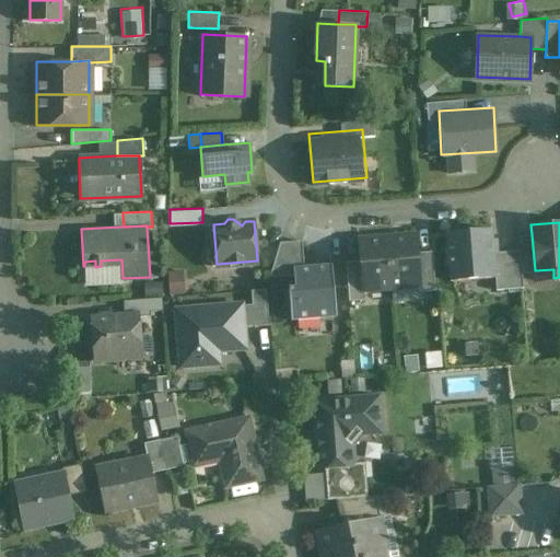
[(494,276),(493,252),(491,228),(446,232),(447,247),(445,248),(446,264),(448,263),(450,279),(494,276)]
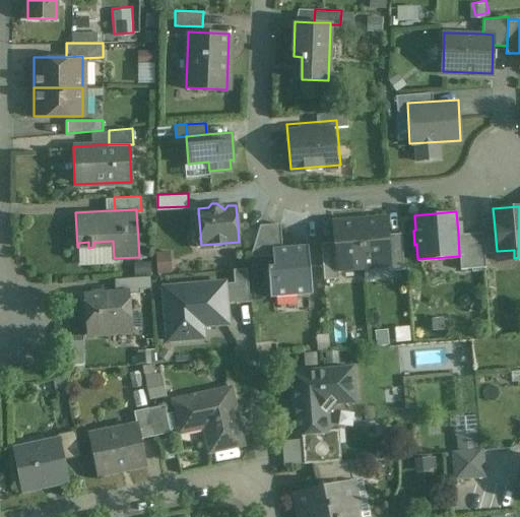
[(381,217),(360,219),(364,265),(388,263),(390,263),(387,234),(386,222),(386,217),(381,217)]
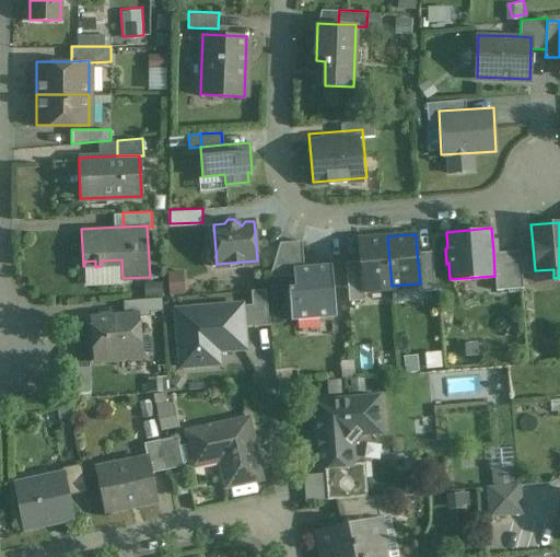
[(532,234),(518,235),(522,271),(535,270),(532,234)]
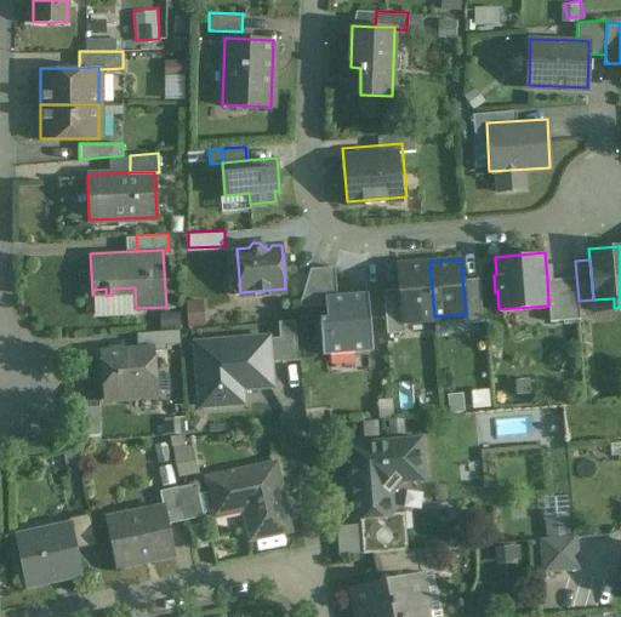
[(429,262),(404,264),(398,264),(399,272),(398,272),(400,287),(403,319),(404,319),(434,316),(429,262)]
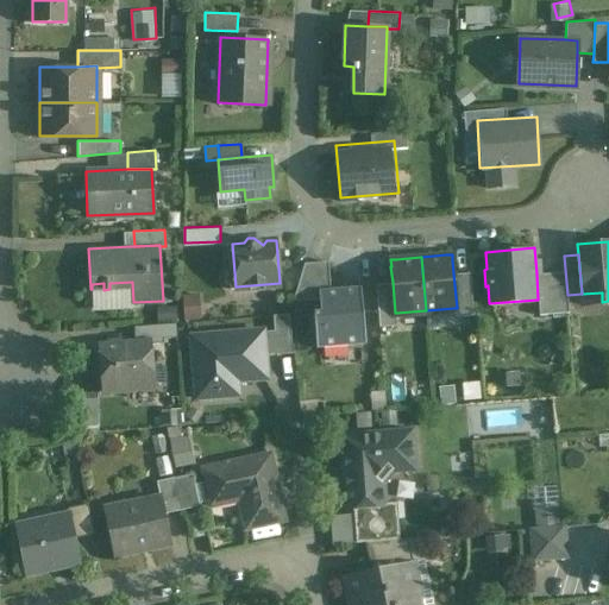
[(328,260),(305,262),(293,300),(319,298),(319,289),(331,288),(328,260)]
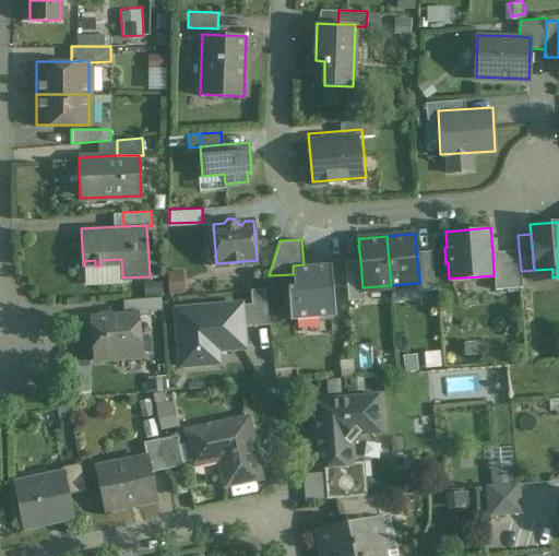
[(431,249),(416,251),(419,283),(417,283),(418,291),(426,290),(433,290),(433,288),(435,288),(431,249)]
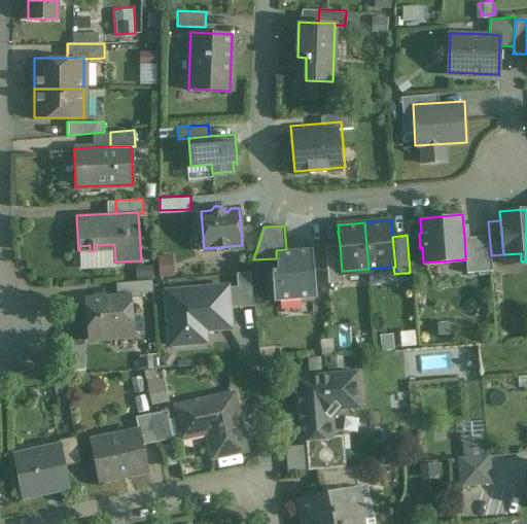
[(340,244),(325,245),(328,282),(344,281),(343,271),(342,271),(340,244)]
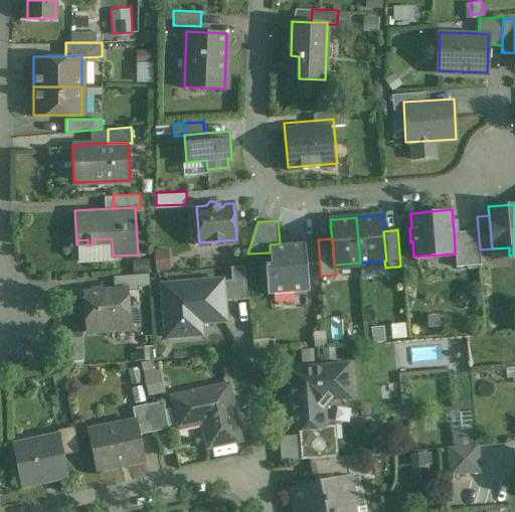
[(280,243),(270,244),(270,252),(271,263),(265,264),(268,293),(310,290),(306,241),(280,243)]
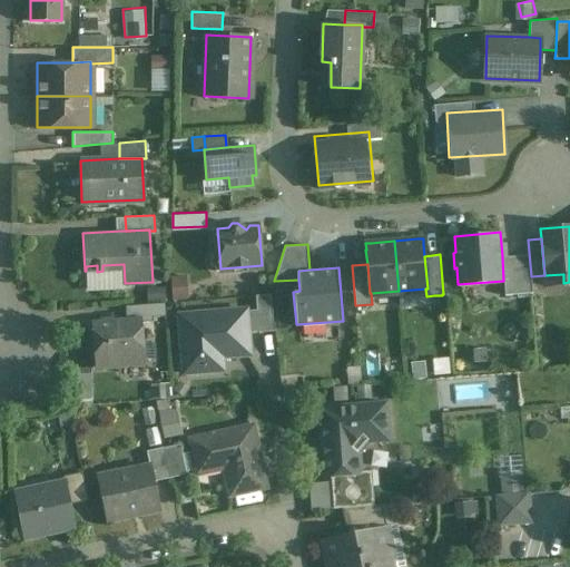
[(269,293),(255,294),(258,331),(274,330),(269,293)]
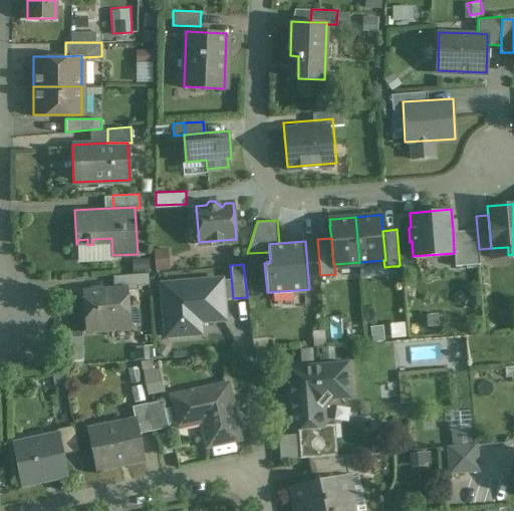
[(224,274),(160,279),(165,334),(202,331),(201,316),(227,314),(224,274)]
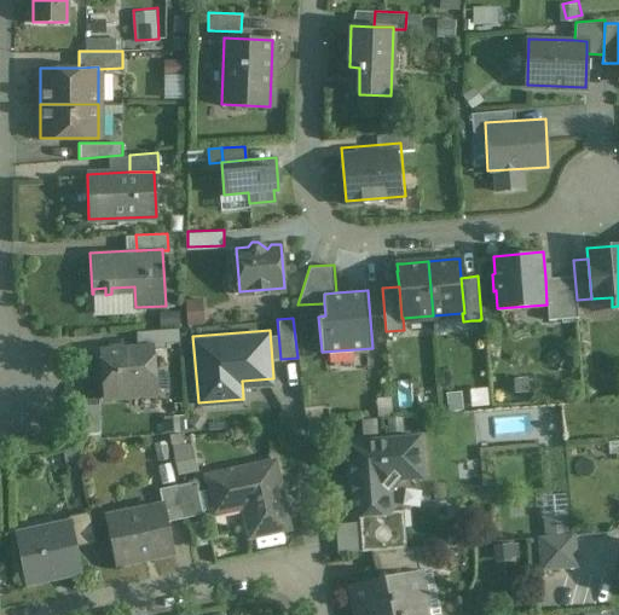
[(149,337),(99,343),(106,399),(156,393),(149,337)]
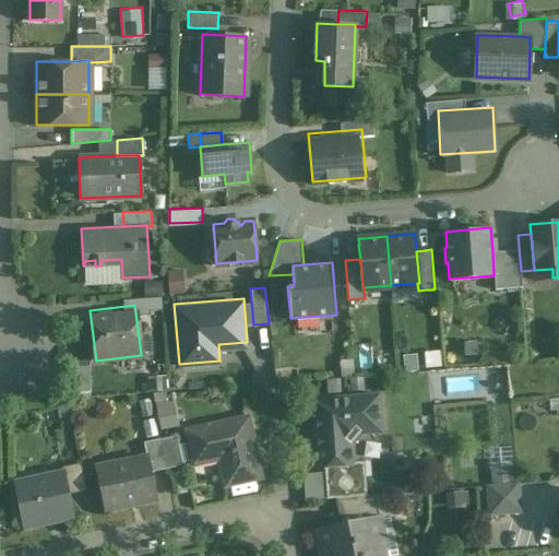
[(170,388),(153,392),(161,426),(178,422),(170,388)]
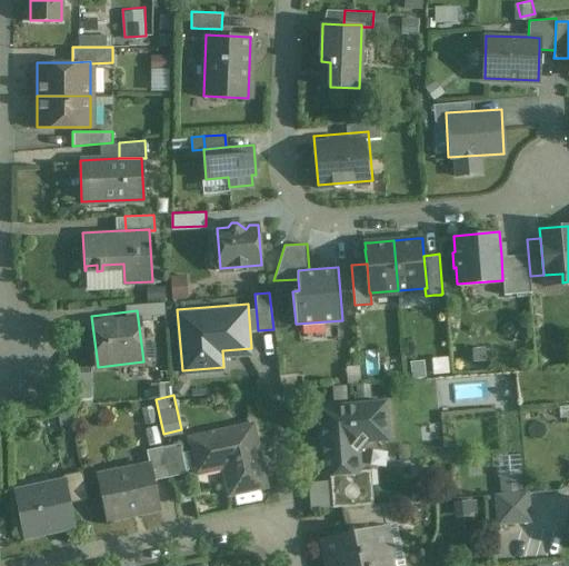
[(383,403),(319,407),(323,474),(330,474),(359,472),(358,469),(357,450),(367,438),(386,437),(383,403)]
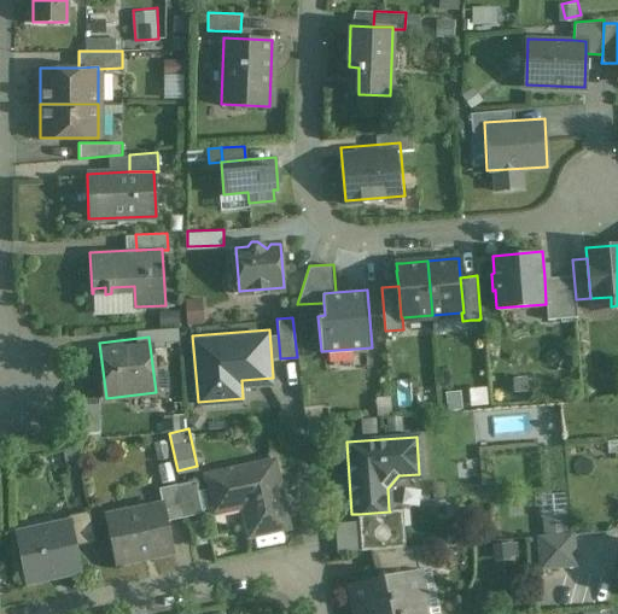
[(75,438),(62,440),(65,460),(79,457),(75,438)]
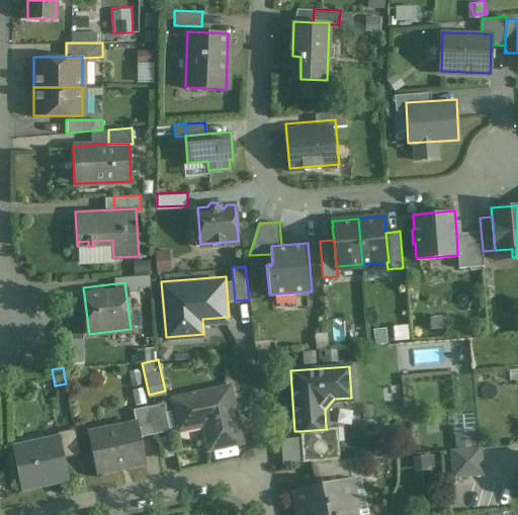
[(229,385),(173,398),(179,428),(204,423),(209,448),(241,441),(229,385)]
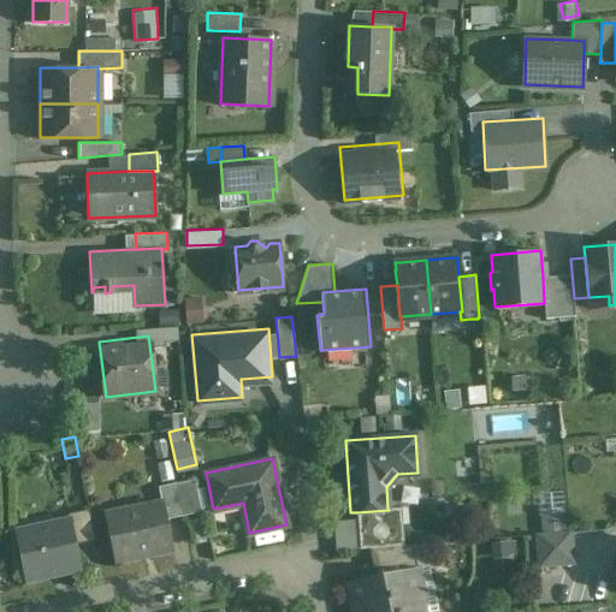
[(195,477),(177,481),(184,514),(202,510),(195,477)]
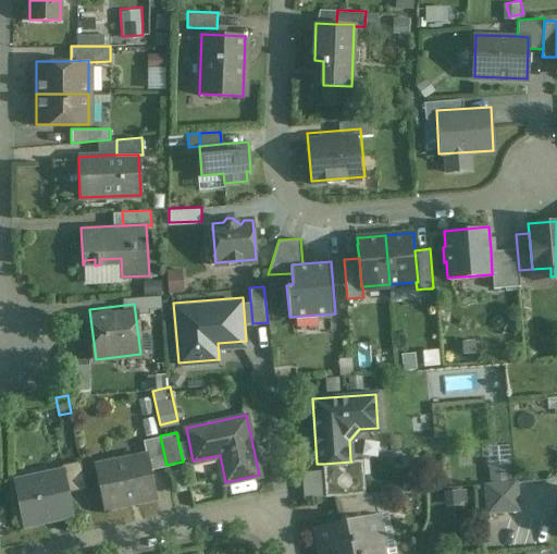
[(160,435),(143,440),(146,454),(147,453),(150,469),(166,465),(160,435)]
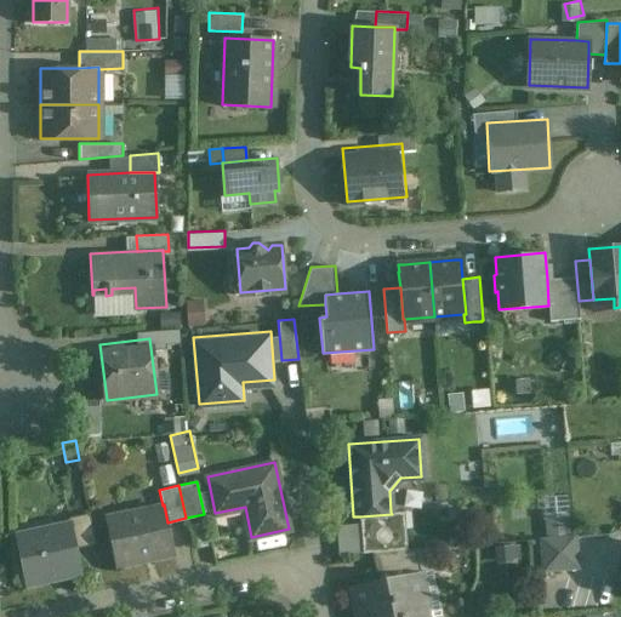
[(545,495),(546,531),(571,530),(570,493),(545,495)]
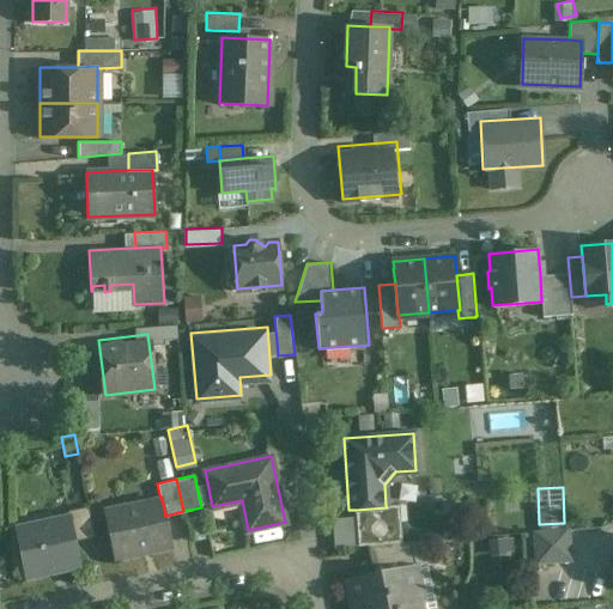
[(161,499),(104,511),(115,559),(173,546),(165,516),(162,498),(161,499)]
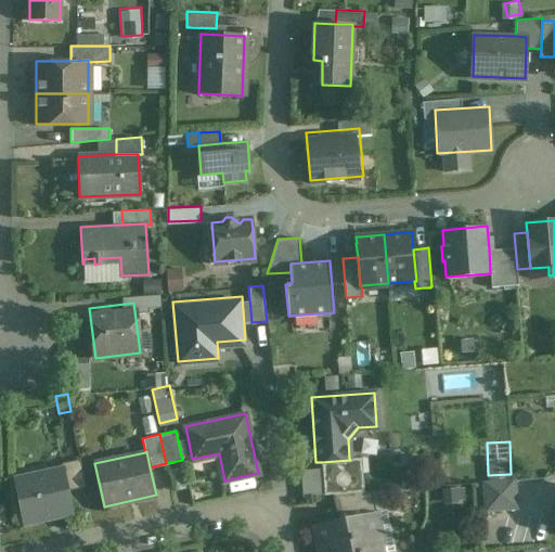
[(350,460),(322,462),(324,493),(339,492),(364,490),(361,457),(349,458),(350,460)]
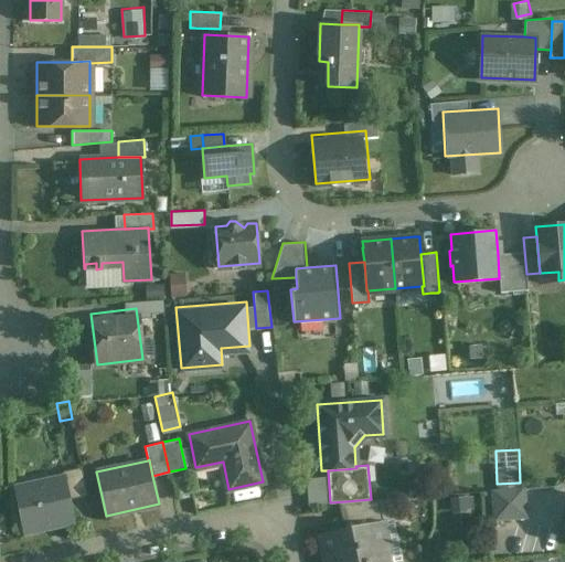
[(82,466),(62,470),(64,476),(65,476),(70,498),(87,494),(82,466)]
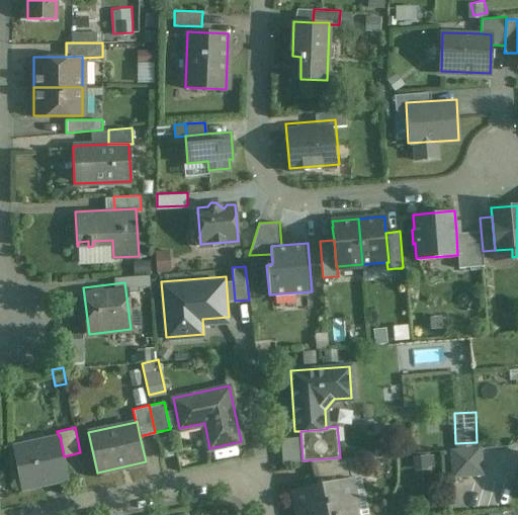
[(59,436),(37,441),(38,446),(15,451),(13,444),(12,444),(21,490),(69,480),(64,456),(60,436),(59,436)]
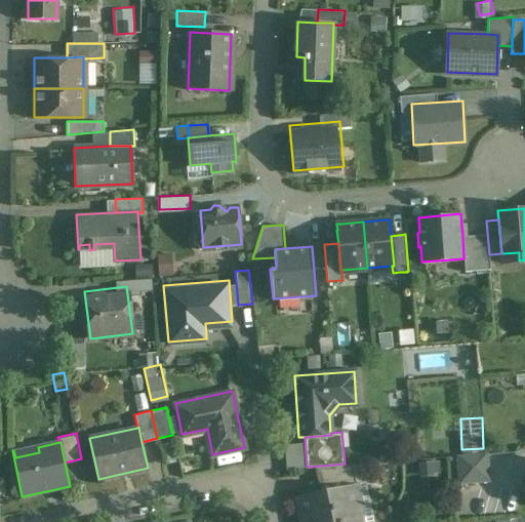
[(486,452),(457,454),(459,481),(488,479),(486,452)]
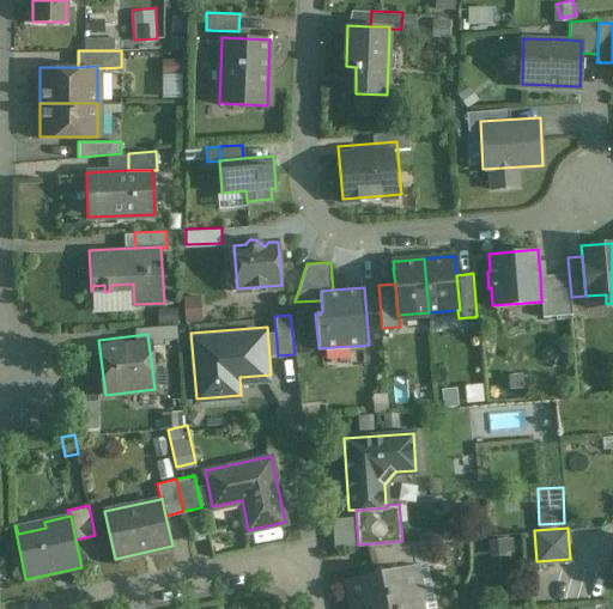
[(402,541),(375,543),(378,561),(413,554),(410,541),(402,541)]
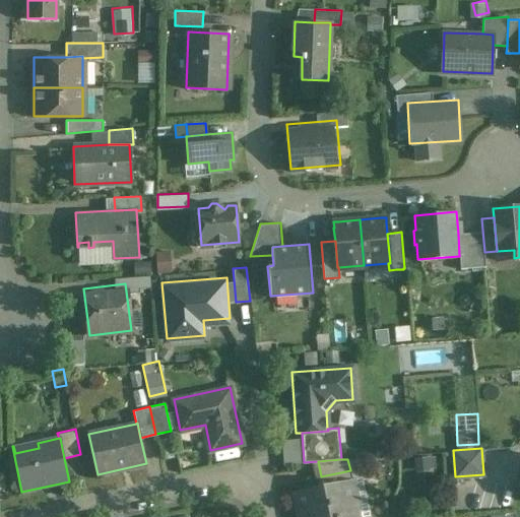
[(350,470),(321,476),(323,486),(353,479),(351,469),(350,470)]
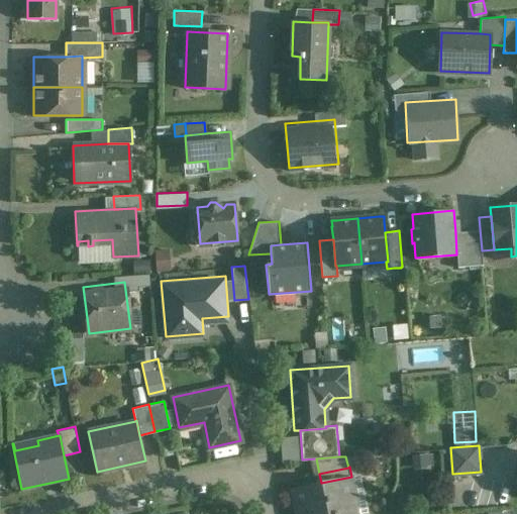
[(321,483),(293,489),(297,513),(329,513),(354,509),(348,479),(351,478),(351,477),(321,483)]
